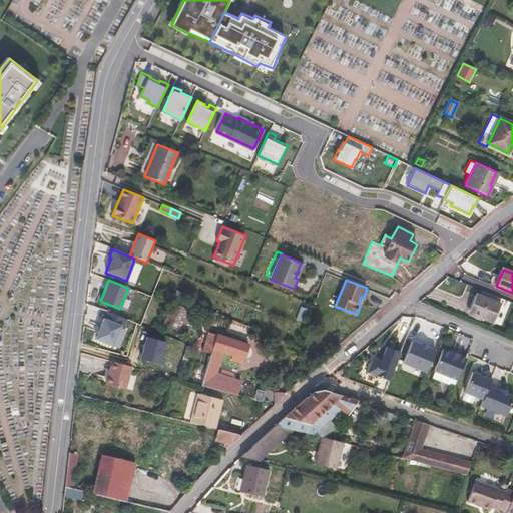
[(491,321),(498,304),(477,295),(470,312),(491,321)]
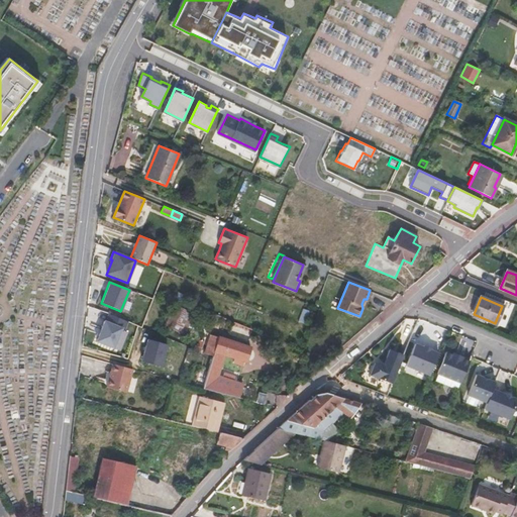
[(303,308),(298,321),(305,324),(310,311),(303,308)]
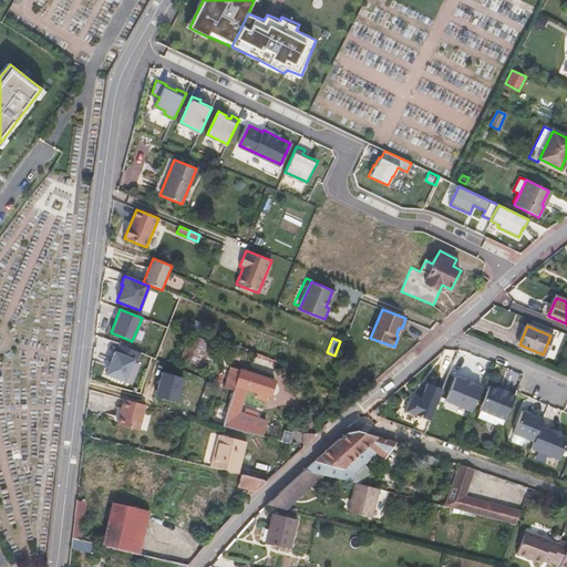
[(126,382),(135,359),(138,360),(142,351),(119,343),(110,366),(106,375),(126,382)]
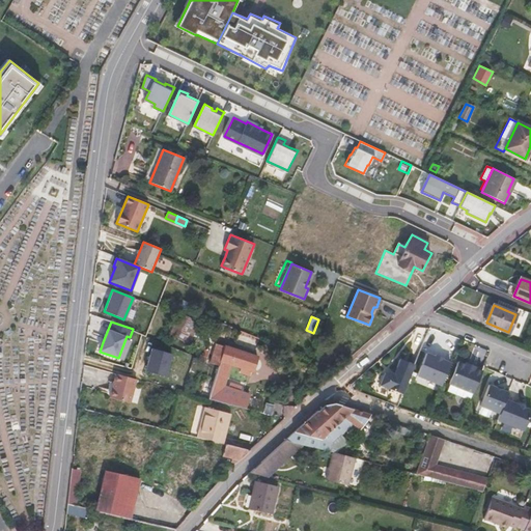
[(253,336),(241,331),(238,338),(251,343),(253,336)]
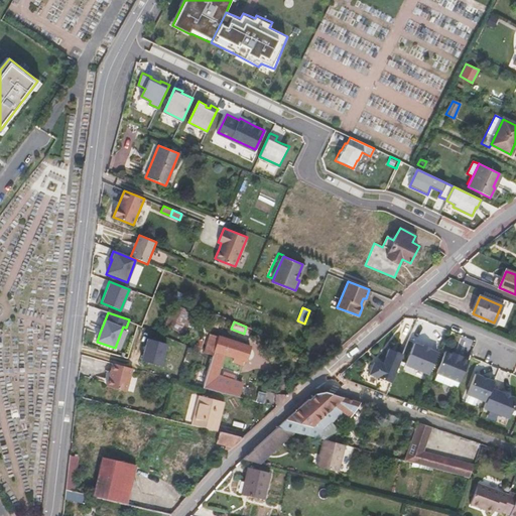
[(205,352),(213,355),(212,358),(222,361),(225,354),(235,358),(244,361),(245,361),(250,346),(211,333),(205,352)]
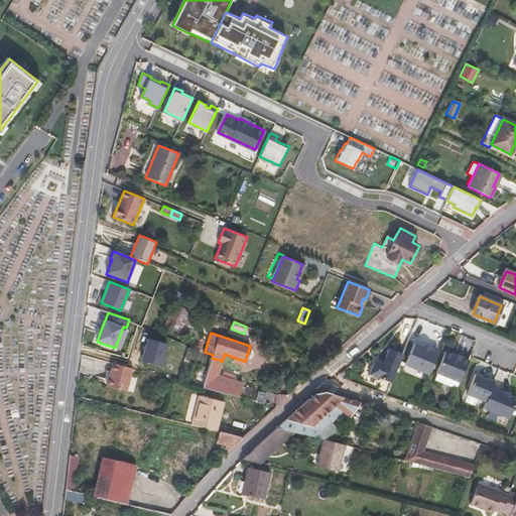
[(146,339),(141,360),(161,364),(166,343),(146,339)]
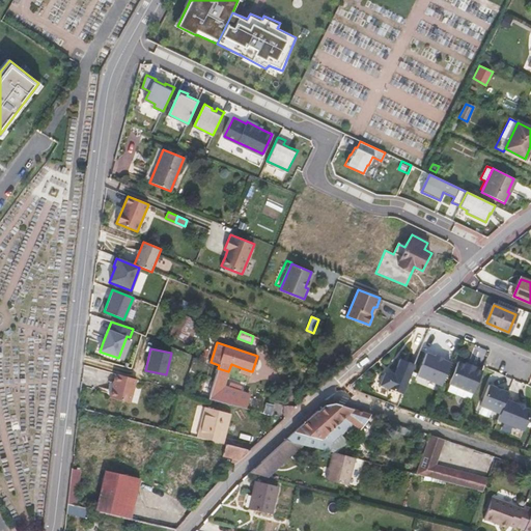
[(435,357),(426,353),(417,375),(441,386),(450,363),(442,360),(443,358),(436,355),(435,357)]
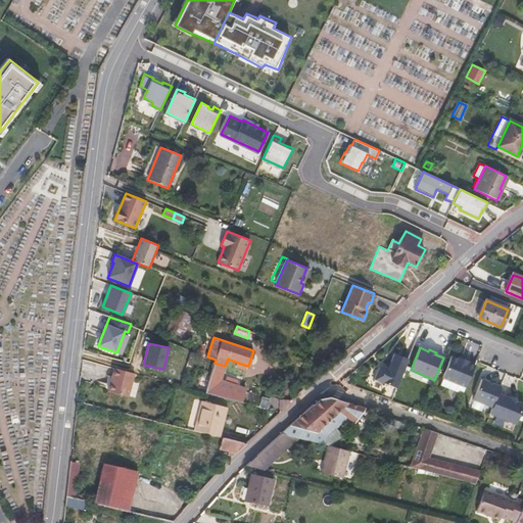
[(409,359),(394,353),(388,368),(382,366),(379,368),(374,379),(396,388),(409,359)]
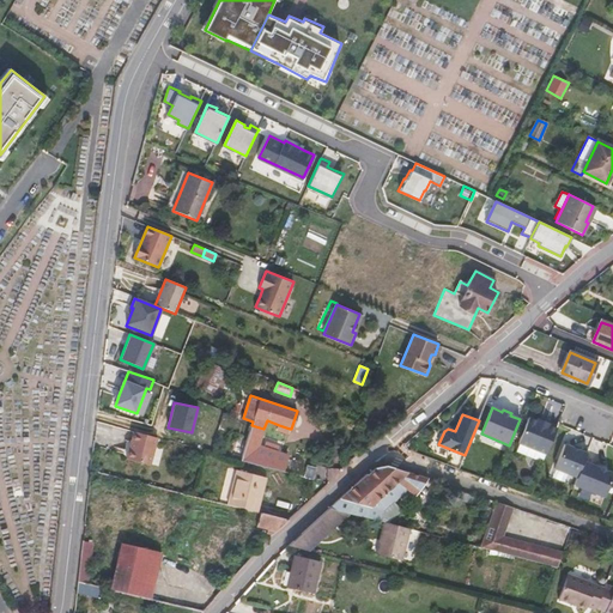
[(536,420),(529,417),(519,443),(546,454),(557,429),(548,425),(548,424),(538,419),(536,420)]
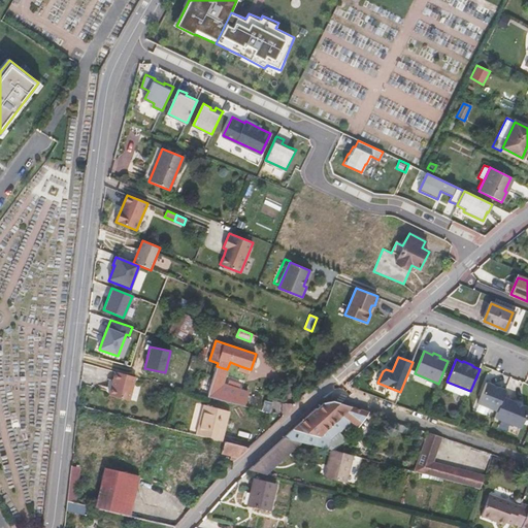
[(227,369),(217,366),(207,396),(244,406),(250,391),(238,389),(227,386),(223,384),(227,369)]
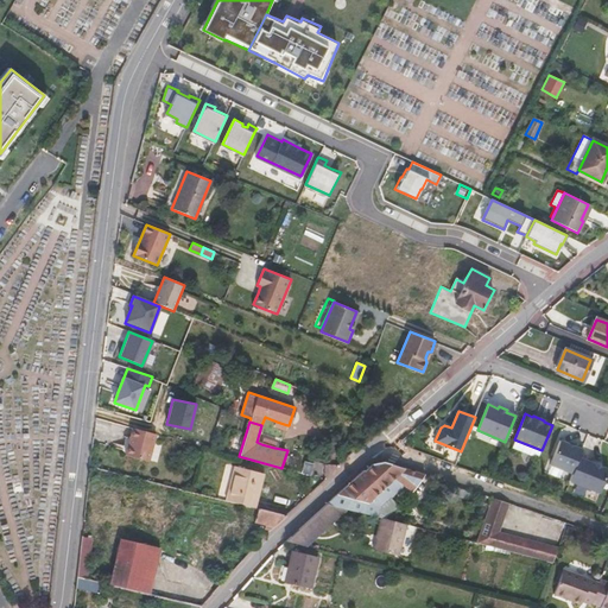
[(157,435),(133,428),(127,451),(150,458),(157,435)]
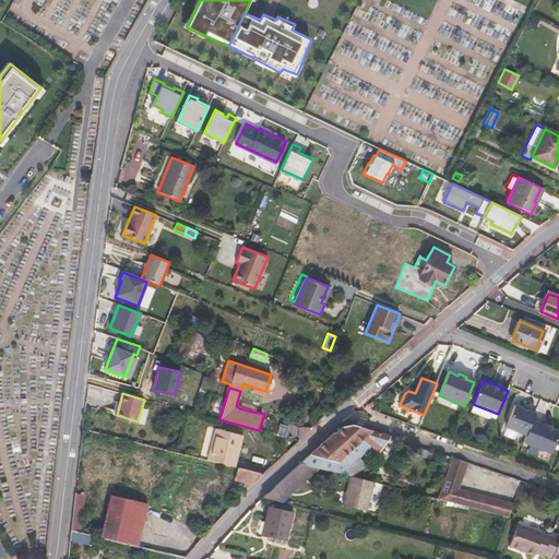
[(216,402),(210,417),(215,418),(221,403),(219,403),(216,402)]
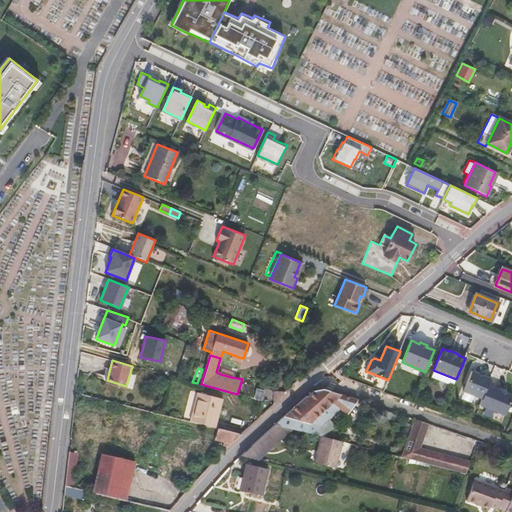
[(222,369),(220,374),(231,377),(233,372),(222,369)]
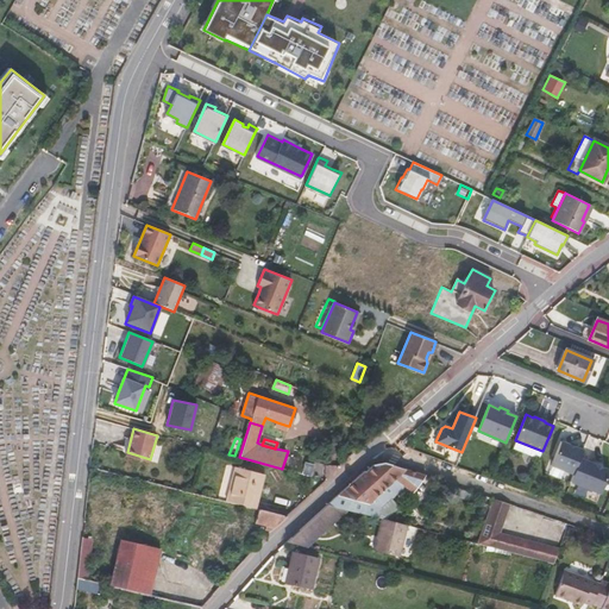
[(581,457),(584,449),(575,445),(575,446),(562,441),(551,465),(573,475),(581,457)]
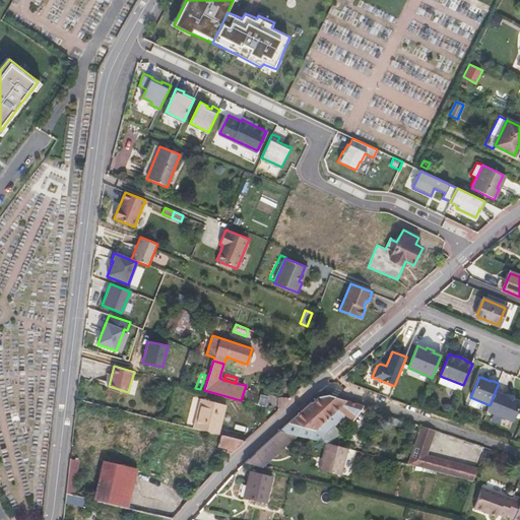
[(128,392),(109,386),(108,389),(127,395),(128,393),(128,392)]
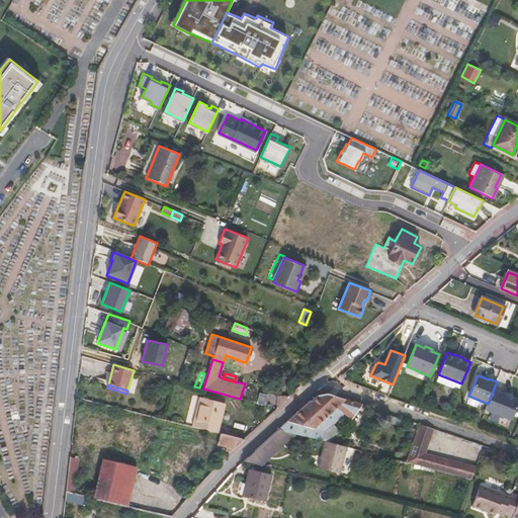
[(517,402),(517,398),(494,389),(488,404),(485,410),(511,420),(517,402)]
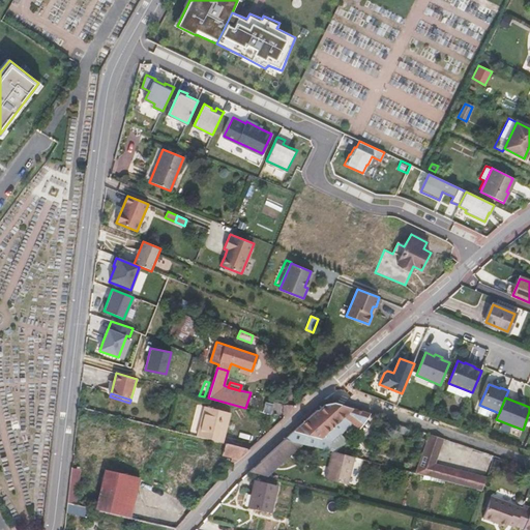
[(329,440),(331,442),(341,434),(352,423),(359,430),(370,413),(353,409),(335,402),(325,404),(318,411),(317,410),(285,439),(302,443),(327,449),(329,440)]
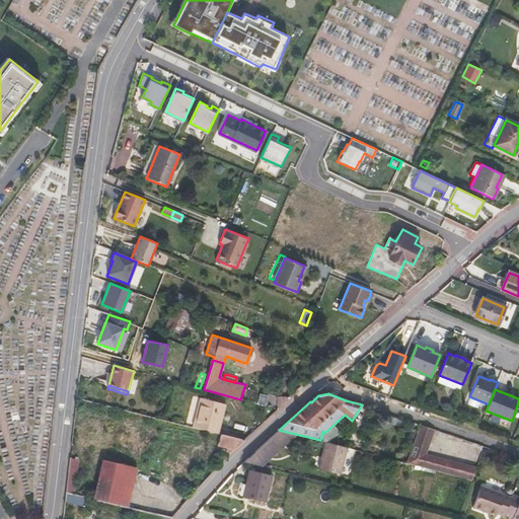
[(222,417),(225,404),(201,398),(197,410),(222,417)]
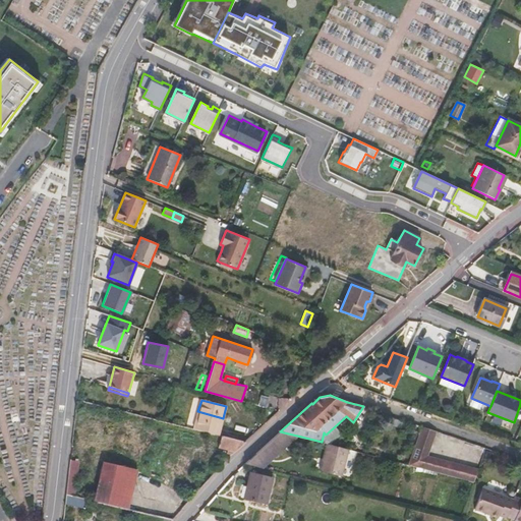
[(197,411),(193,428),(219,435),(223,418),(197,411)]
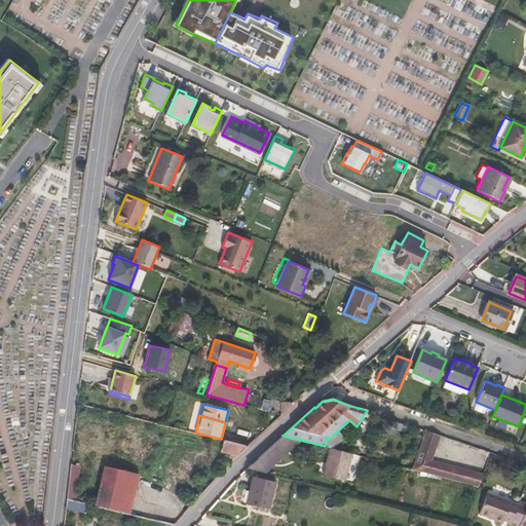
[(327,437),(325,446),(330,448),(333,448),(344,438),(338,430),(329,439),(327,437)]
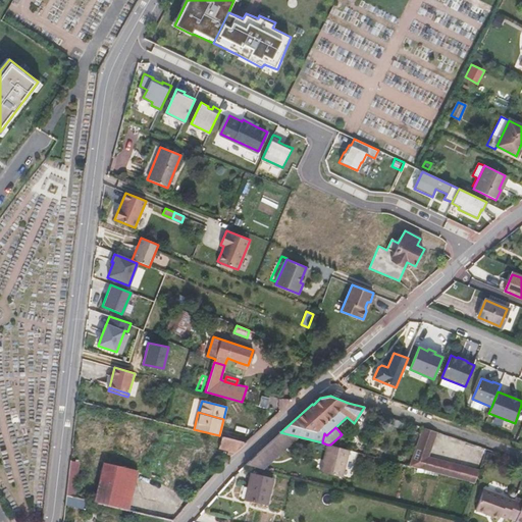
[(410,466),(475,483),(479,471),(427,457),(436,432),(424,427),(410,466)]
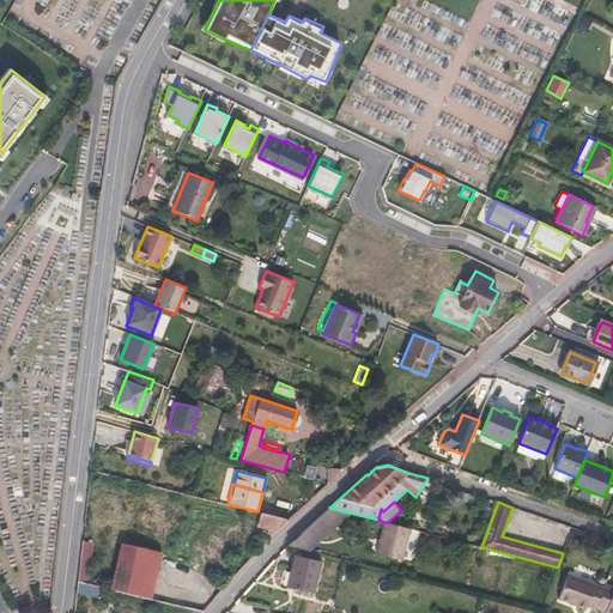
[(311,525),(323,538),(350,513),(329,508),(311,525)]
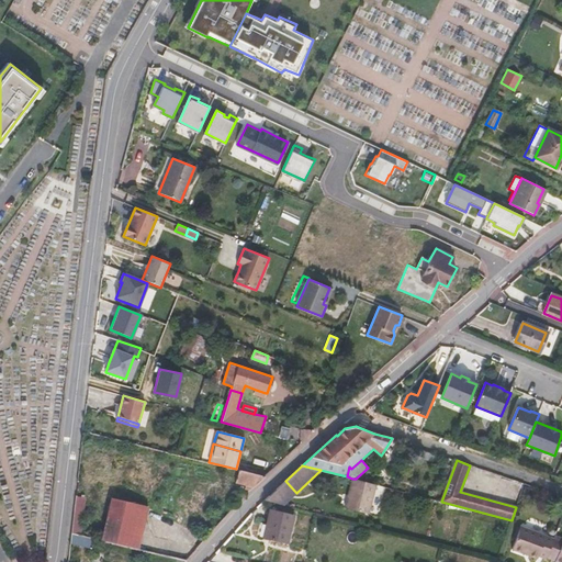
[(253,487),(266,476),(238,470),(235,483),(246,486),(251,487),(253,487)]
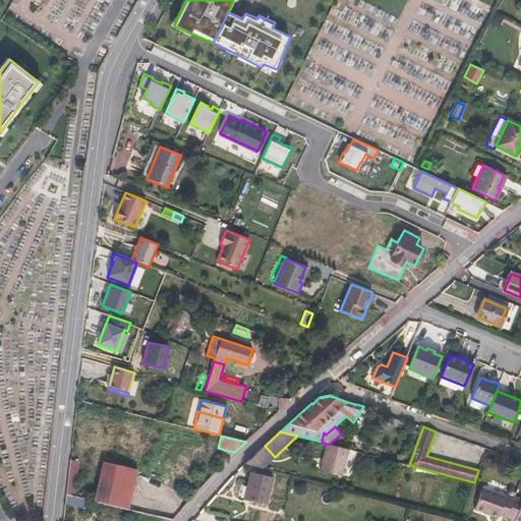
[(330,444),(327,444),(320,471),(341,476),(348,449),(330,444)]
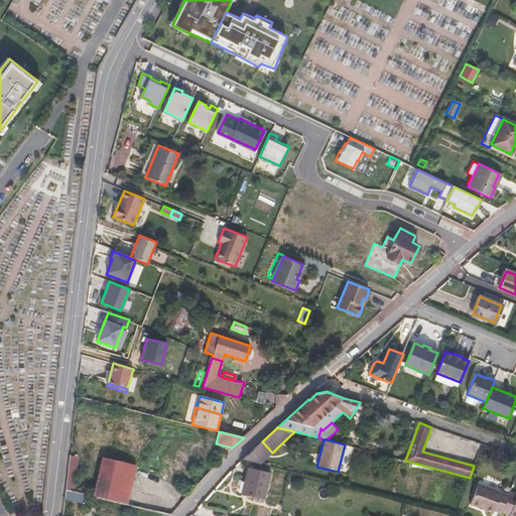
[(262,441),(245,459),(260,464),(272,453),(262,441)]
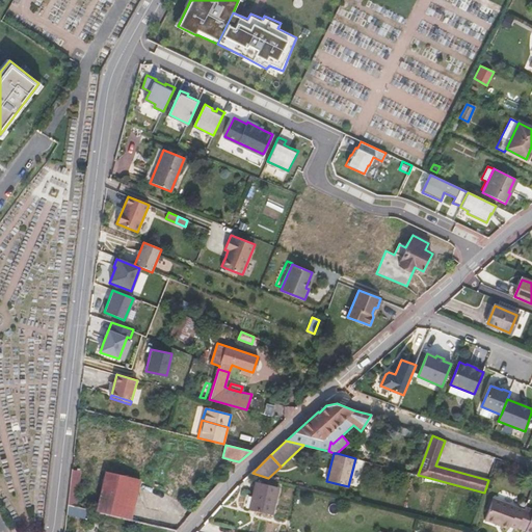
[(77,507),(81,471),(71,470),(68,505),(77,507)]
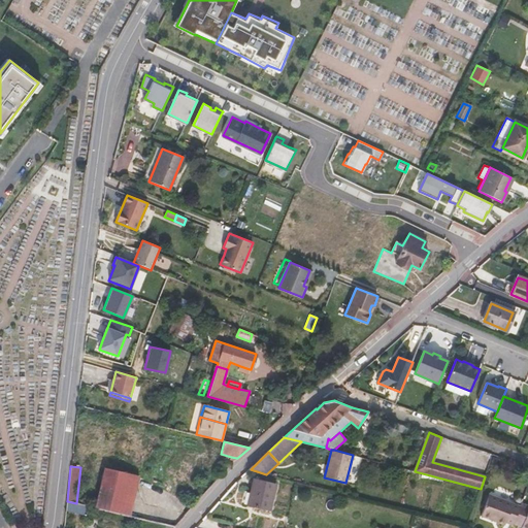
[(103,468),(95,507),(123,514),(130,516),(140,476),(135,475),(103,468)]
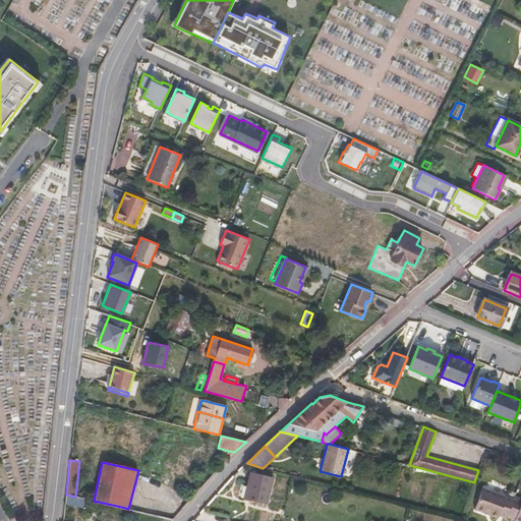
[(250,471),(243,499),(266,505),(273,477),(250,471)]
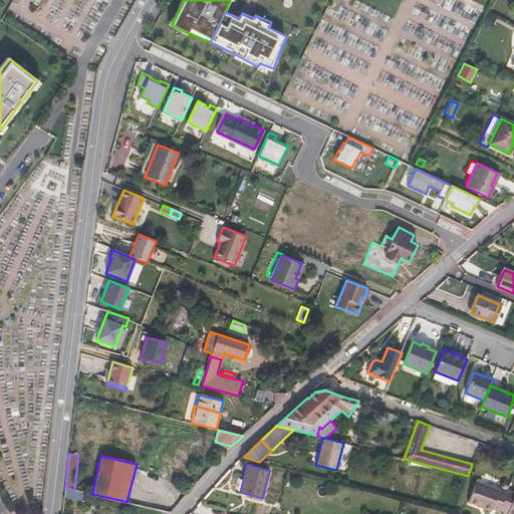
[(476,481),(468,502),(491,511),(492,509),(500,511),(500,510),(506,492),(476,481)]
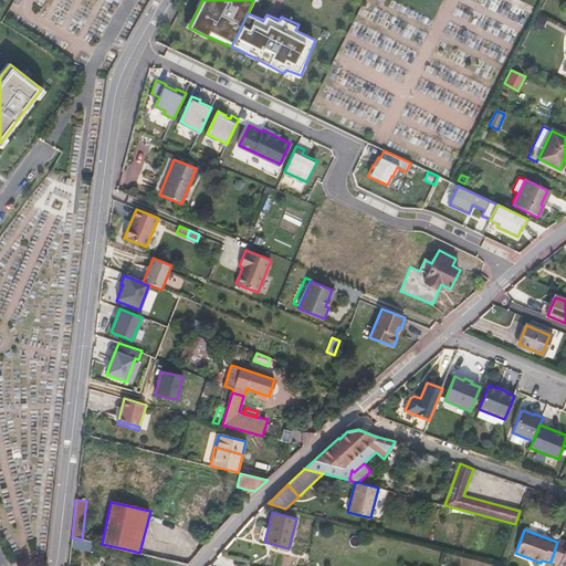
[(91,552),(93,542),(82,540),(72,537),(71,547),(91,552)]
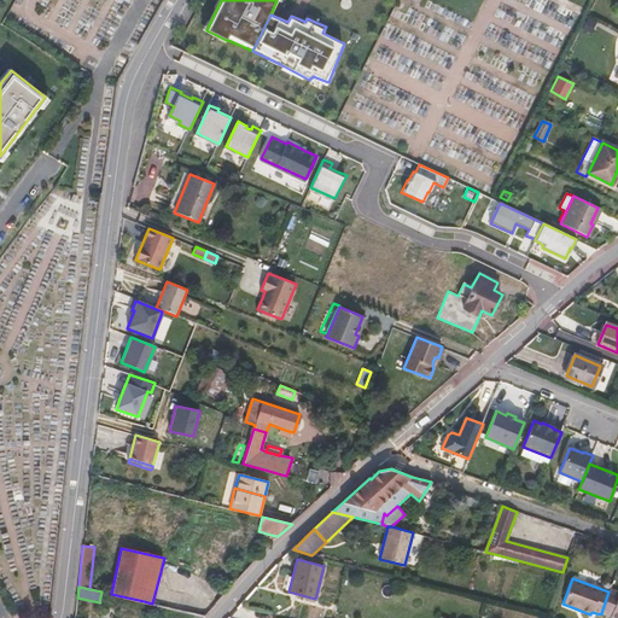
[(608,592),(601,613),(611,616),(610,617),(617,617),(617,592),(610,589),(608,592)]
